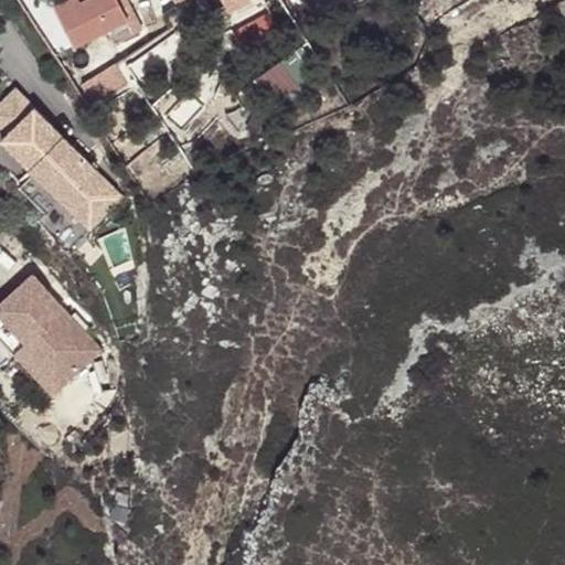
[(145,29),(136,10),(128,13),(120,0),(60,0),(55,2),(77,44),(109,29),(116,43),(145,29)]
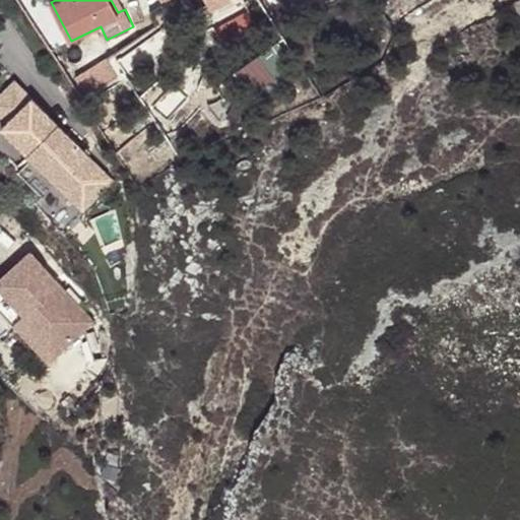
[(111,0),(118,12),(125,9),(120,0),(111,0)]
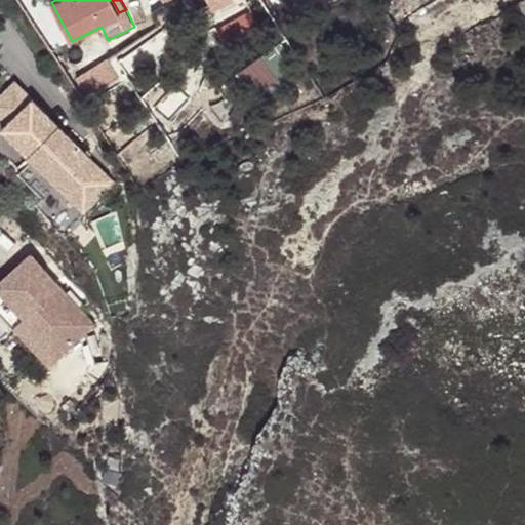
[(270,48),(244,67),(261,90),(287,72),(270,48)]
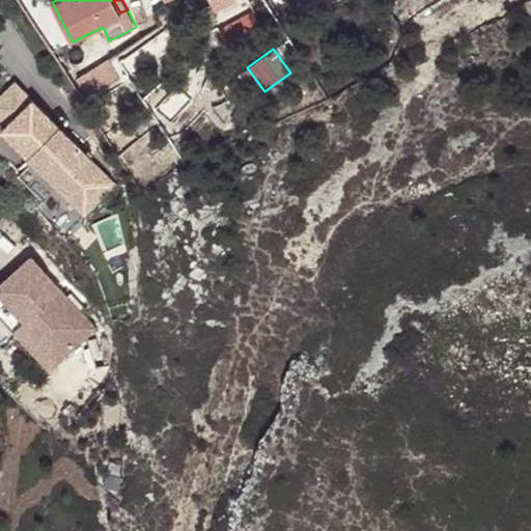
[(0,119),(7,128),(33,103),(15,84),(0,99),(0,119)]
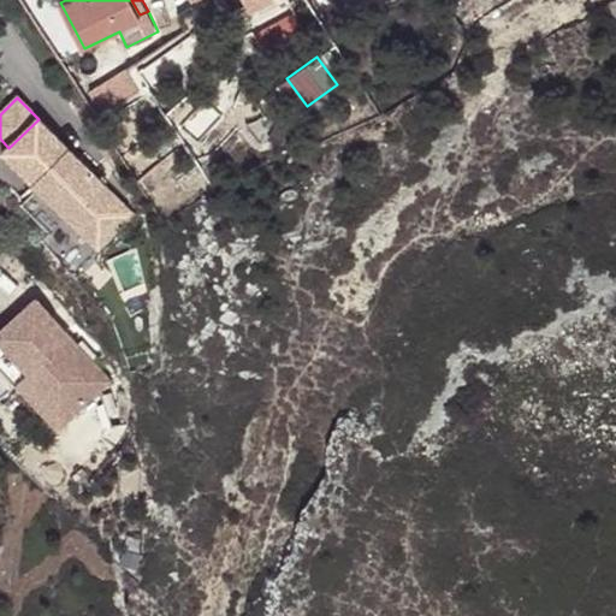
[(9,148),(3,154),(70,224),(80,214),(96,231),(113,214),(110,211),(118,201),(39,119),(9,148)]
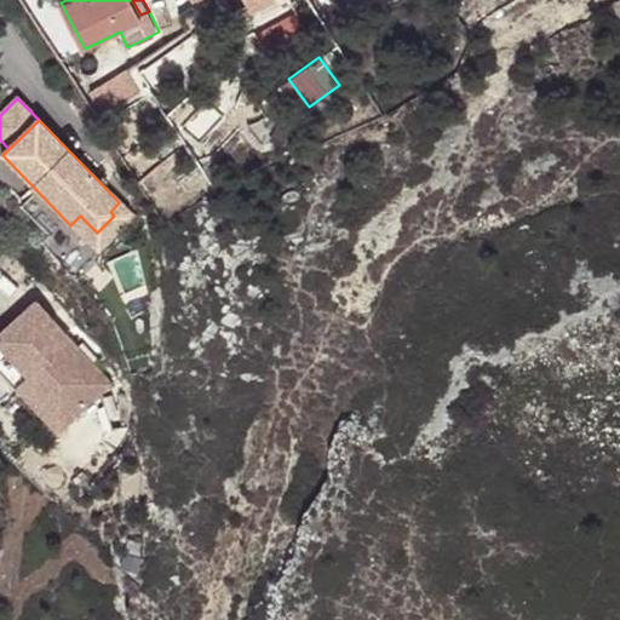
[(80,216),(70,225),(99,254),(137,219),(119,202),(110,212),(114,216),(97,233),(80,216)]
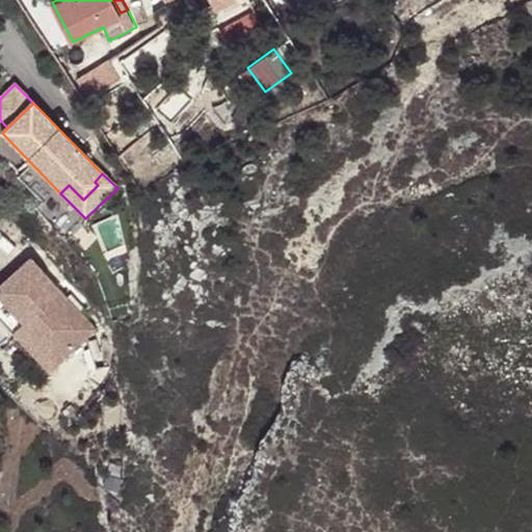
[(31,261),(0,288),(0,319),(48,374),(95,333),(31,261)]
